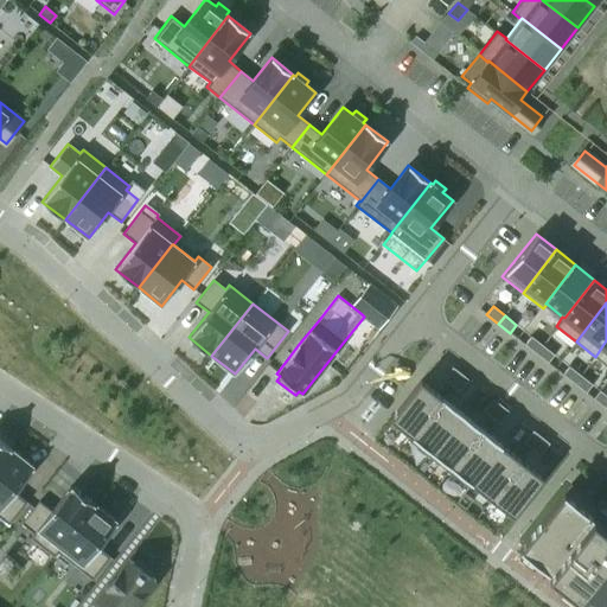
[(531,336),(524,344),(536,353),(543,345),(531,336)]
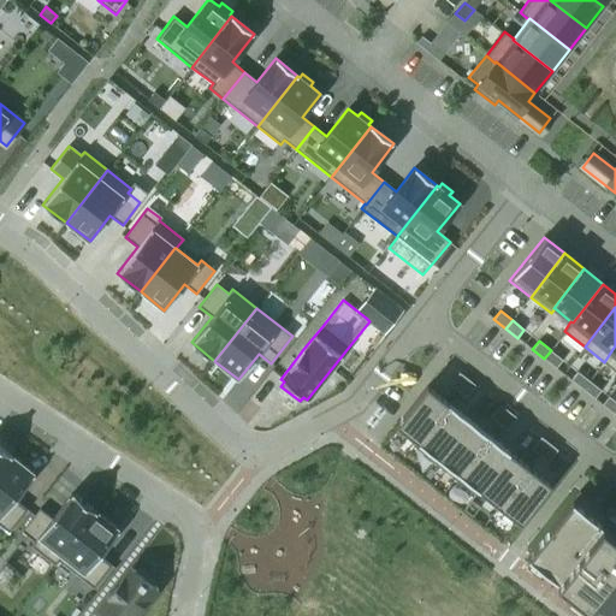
[(615,345),(604,362),(615,372),(615,345)]
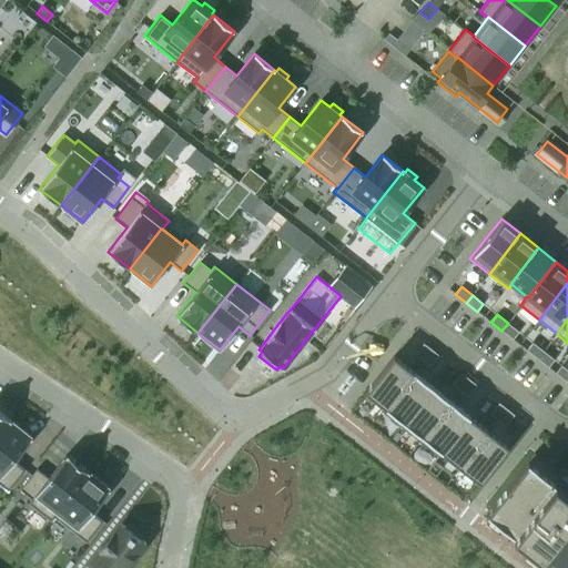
[(508,323),(501,331),(513,340),(518,332),(508,323)]
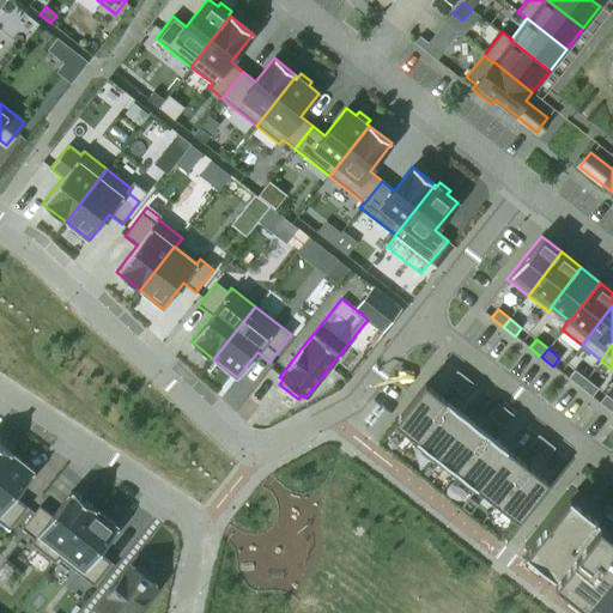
[(457,370),(447,383),(455,389),(466,377),(457,370)]
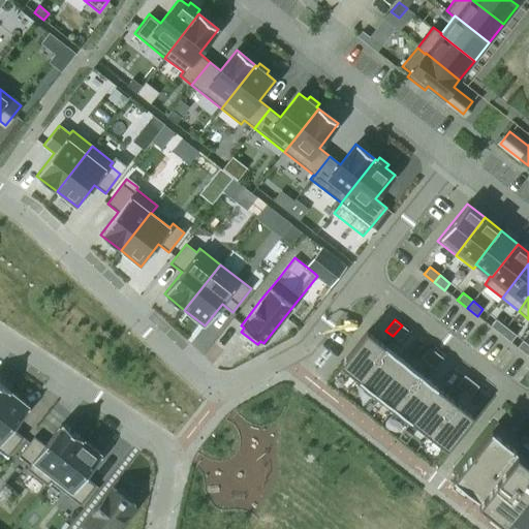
[(496,319),(490,325),(500,334),(506,327),(496,319)]
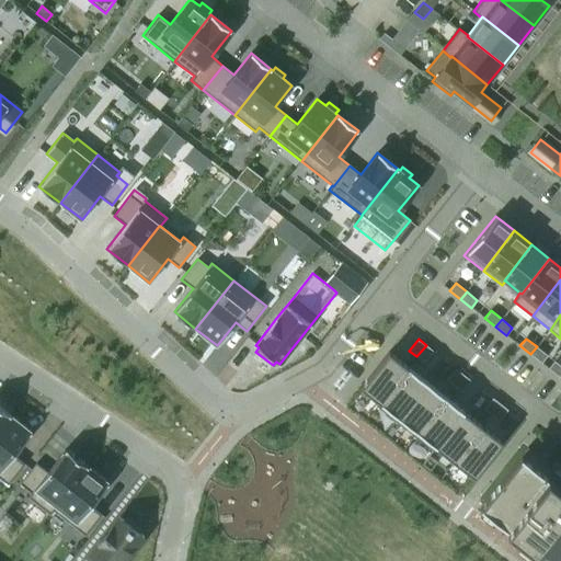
[(426,345),(416,356),(424,362),(433,351),(426,345)]
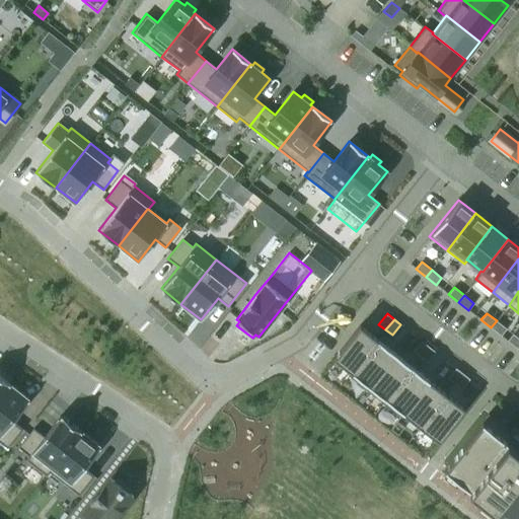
[(497,320),(491,327),(501,336),(507,328),(497,320)]
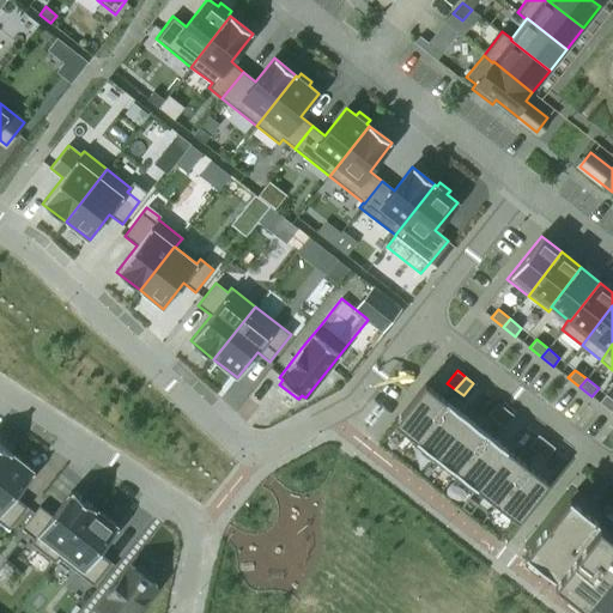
[(425,383),(394,423),(395,424),(414,438),(416,439),(447,401),(426,384),(425,383)]
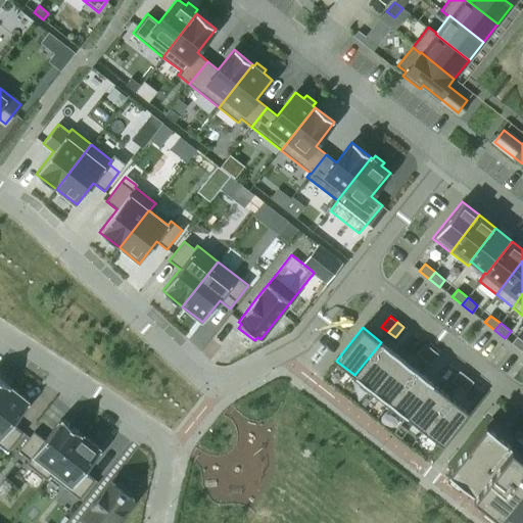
[(522,341),(517,336),(511,343),(521,351),(522,348),(522,341)]
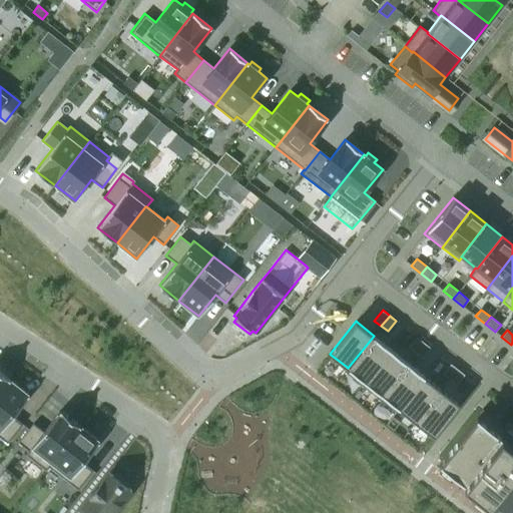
[(347,367),(344,371),(362,385),(391,349),(374,336),(348,368),(347,367)]
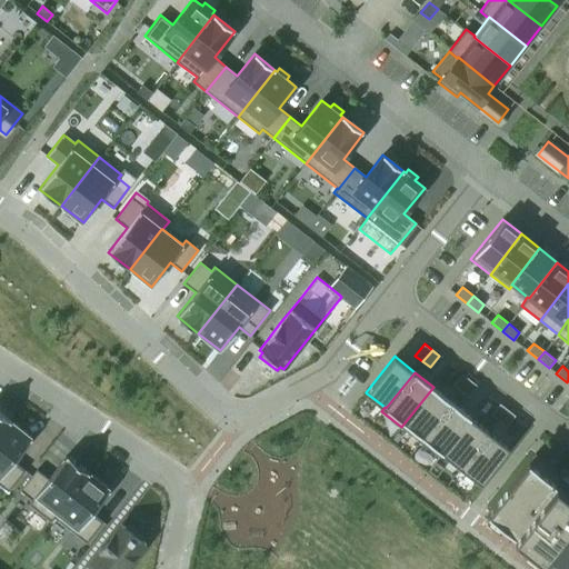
[(462,373),(453,385),(460,391),(469,380),(462,373)]
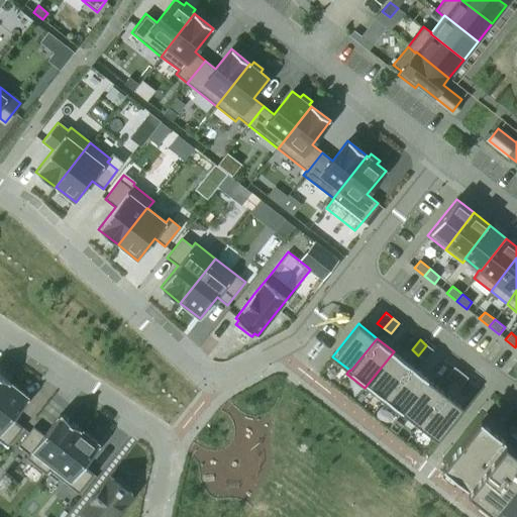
[(426,345),(418,355),(425,360),(433,350),(426,345)]
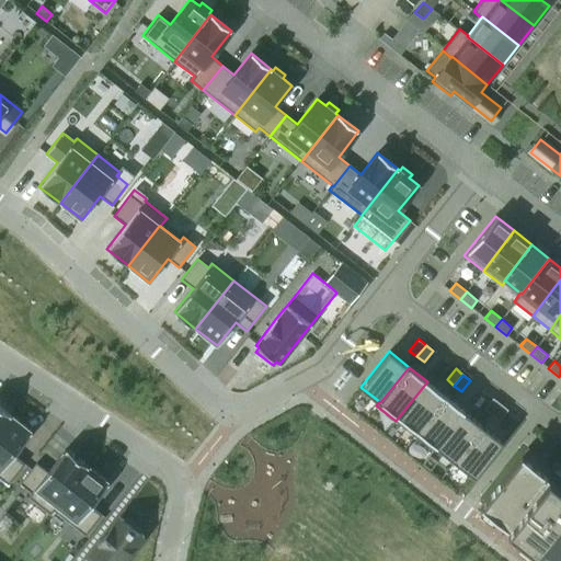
[(427,381),(396,421),(414,436),(446,396),(427,381)]
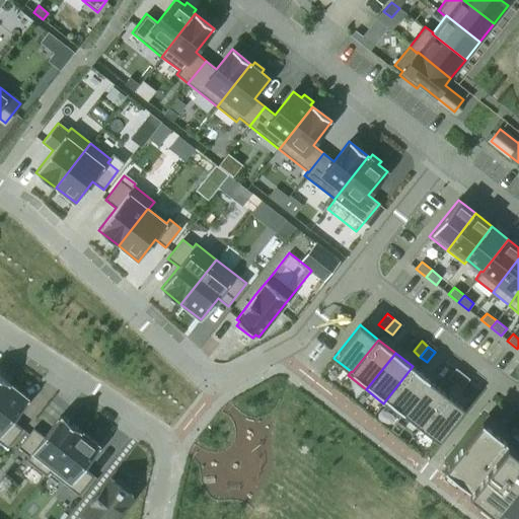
[(413,366),(383,403),(401,418),(404,414),(403,414),(430,380),(413,366)]
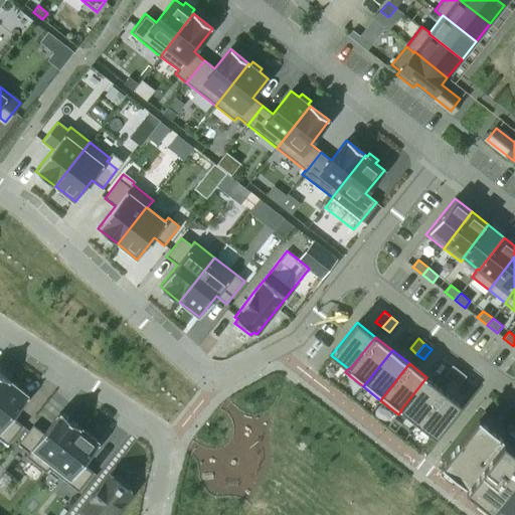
[(453,365),(445,375),(451,380),(459,370),(453,365)]
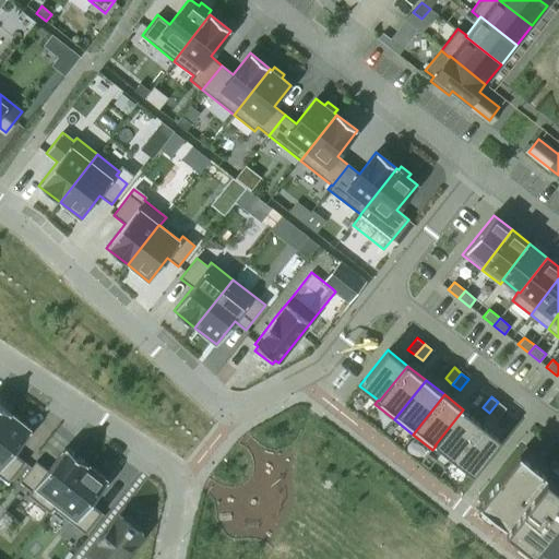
[(498,402),(489,413),(497,419),(506,408),(498,402)]
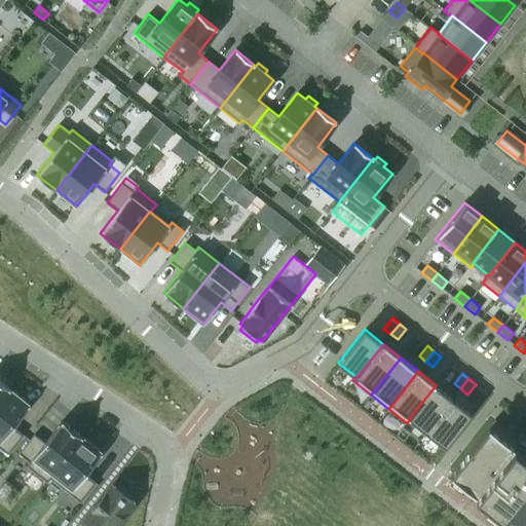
[(0,401),(9,389),(0,381),(0,401)]
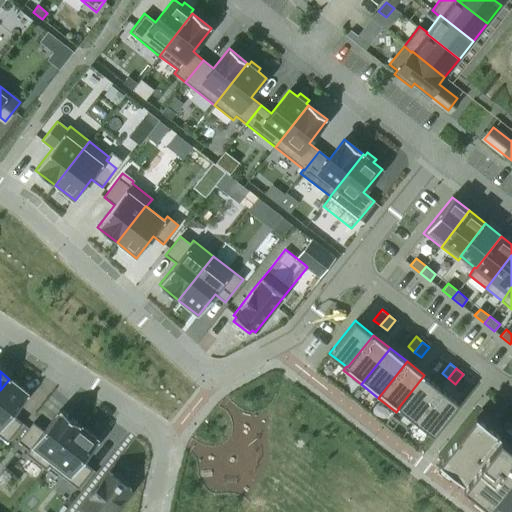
[(424,375),(398,408),(399,408),(415,421),(441,388),(424,375)]
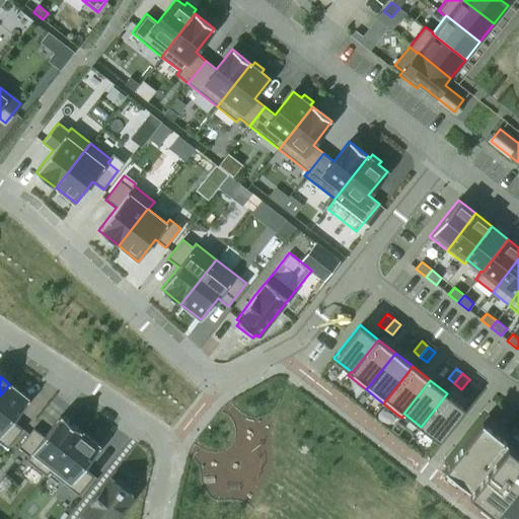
[(9,384),(0,395),(0,442),(7,448),(22,429),(12,421),(29,399),(9,384)]
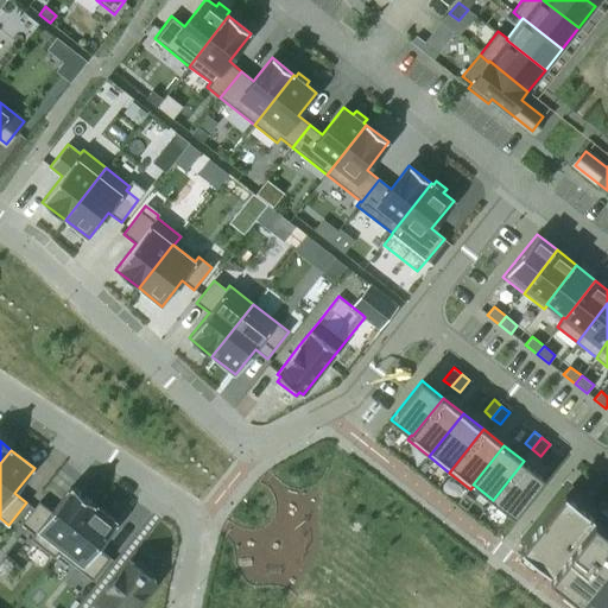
[(524,461),(493,500),(513,515),(514,517),(545,477),(544,476),(524,461)]
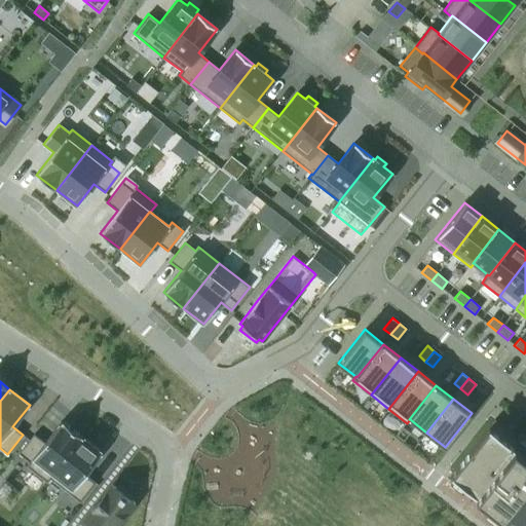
[(452,474),(450,476),(477,496),(502,516),(515,525),(525,525),(525,443),(520,439),(495,419),(487,429),(452,474)]
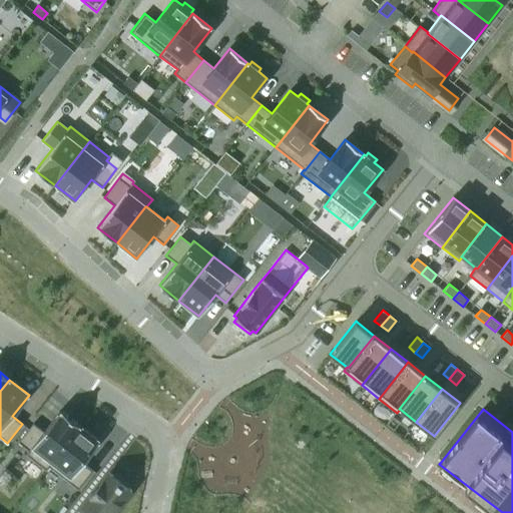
[(33,424),(18,442),(29,450),(25,454),(46,471),(49,467),(48,466),(80,426),(60,411),(43,432),(33,424)]
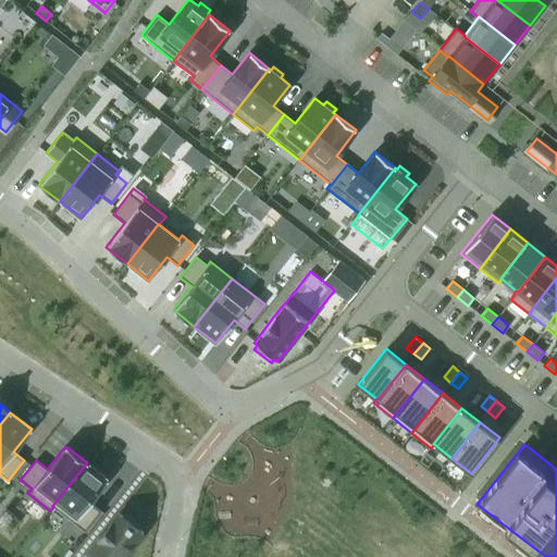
[(87,462),(52,506),(53,507),(85,532),(101,511),(90,503),(108,479),(87,462)]
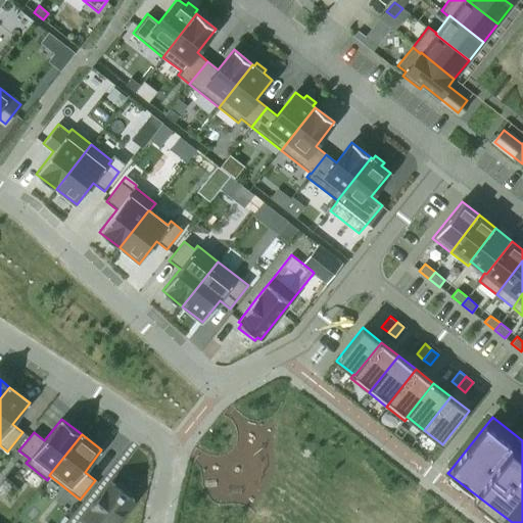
[(111,482),(79,522),(115,522),(134,501),(130,496),(131,494),(117,484),(115,486),(111,482)]
